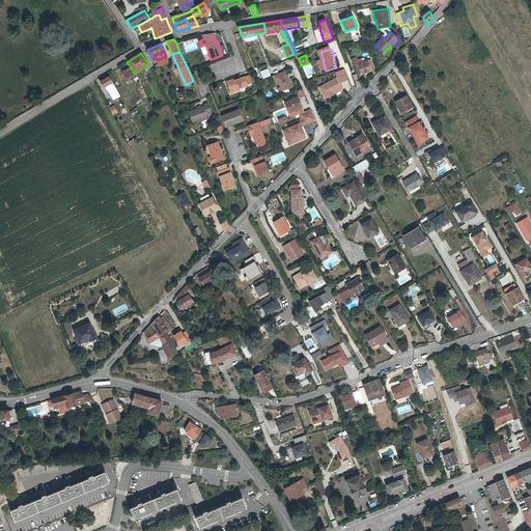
[(169,62),(166,56),(157,60),(160,66),(169,62)]
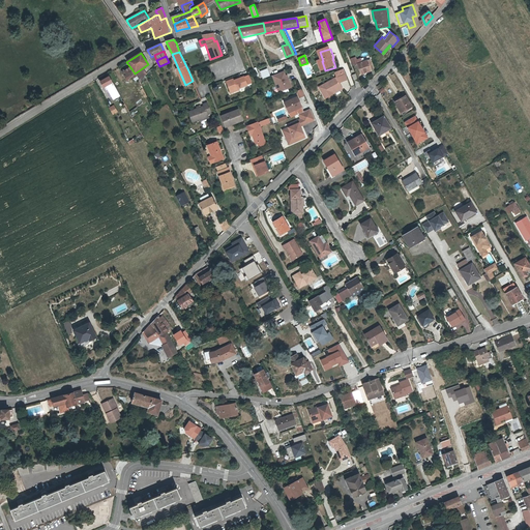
[(371,70),(370,68),(373,67),(370,60),(357,64),(361,75),(371,70)]
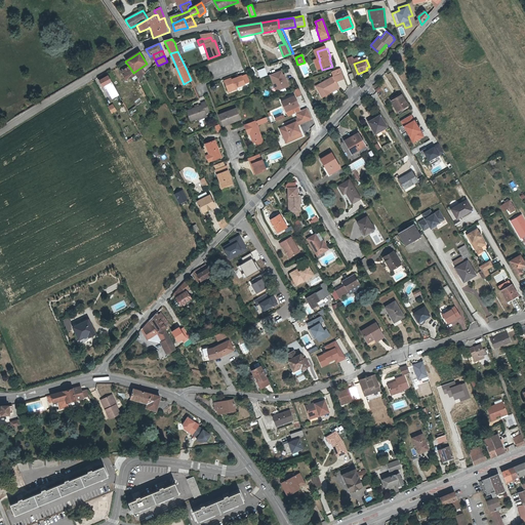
[(124,82),(133,73),(129,67),(120,73),(124,82)]
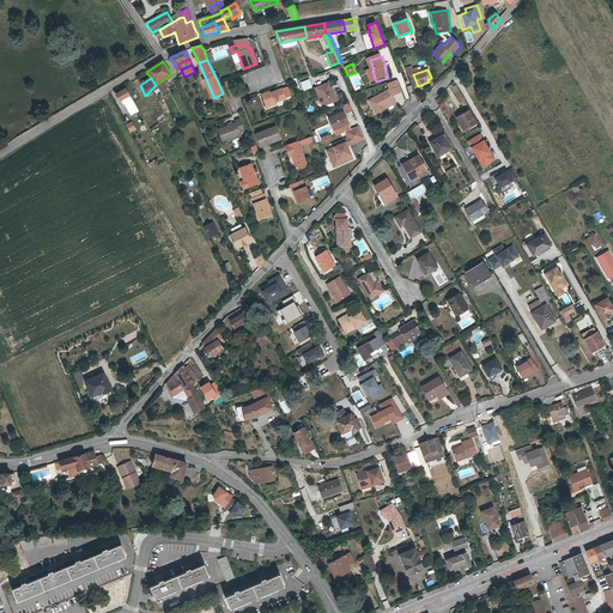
[(165,87),(163,82),(156,86),(159,93),(165,87)]
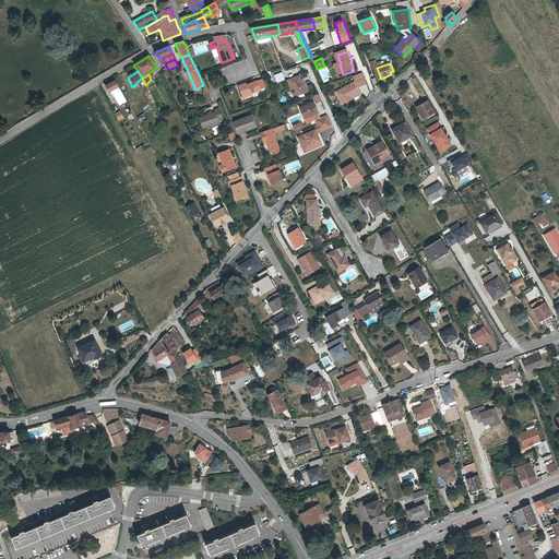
[(351,97),(360,93),(358,88),(365,86),(360,75),(355,78),(357,82),(356,83),(356,84),(337,93),(343,105),(353,100),(351,97)]
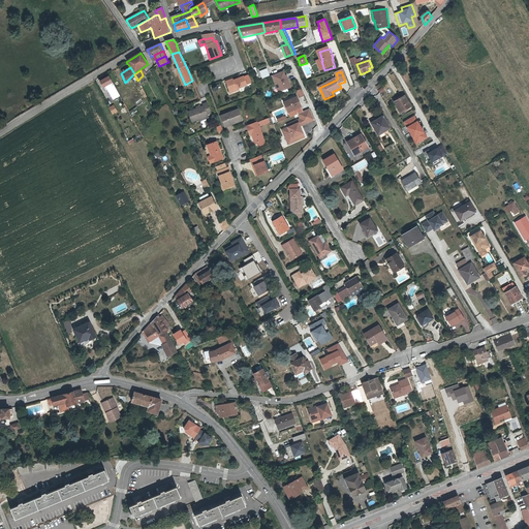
[(285,73),(272,79),(279,94),(292,89),(285,73)]
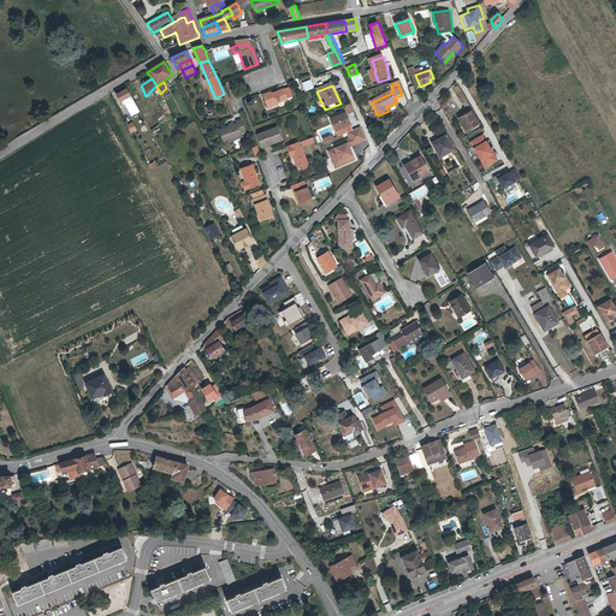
[(420,100),(414,86),(412,87),(409,88),(414,101),(414,102),(420,100)]
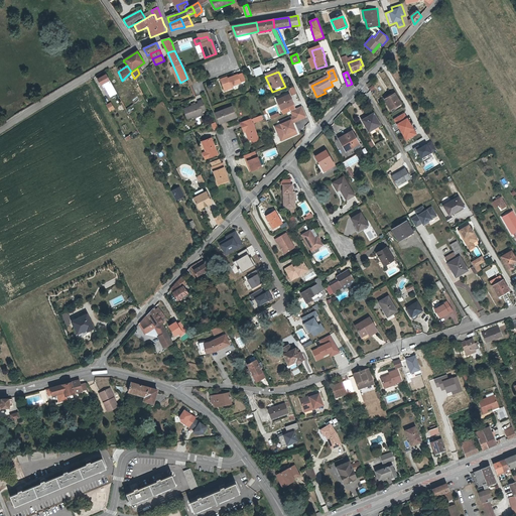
[(228,79),(228,77),(221,80),(225,91),(242,84),(241,83),(246,82),(242,74),(238,76),(238,75),(228,79)]
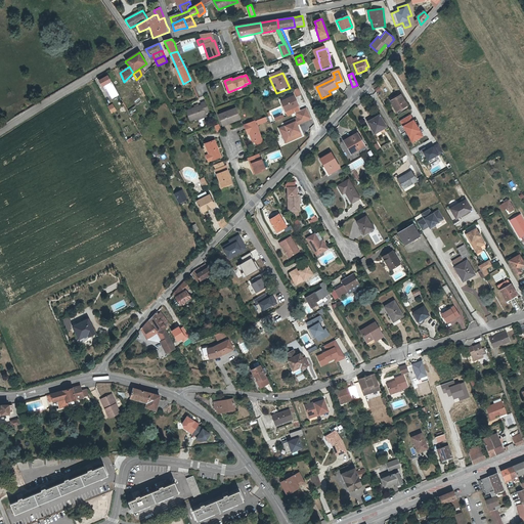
[(108,76),(99,81),(102,87),(105,85),(113,98),(119,95),(108,76)]
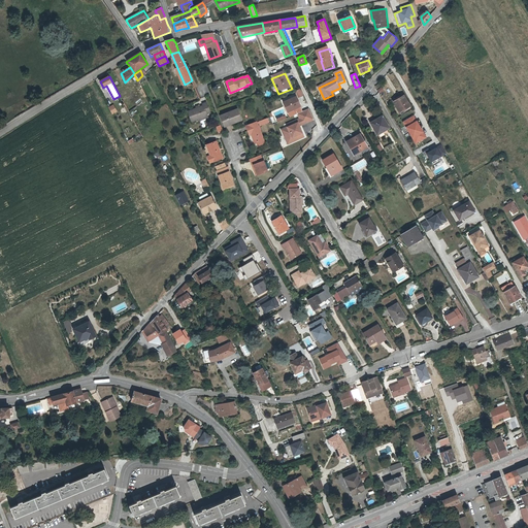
[(406,94),(393,101),(400,112),(413,105),(406,94)]
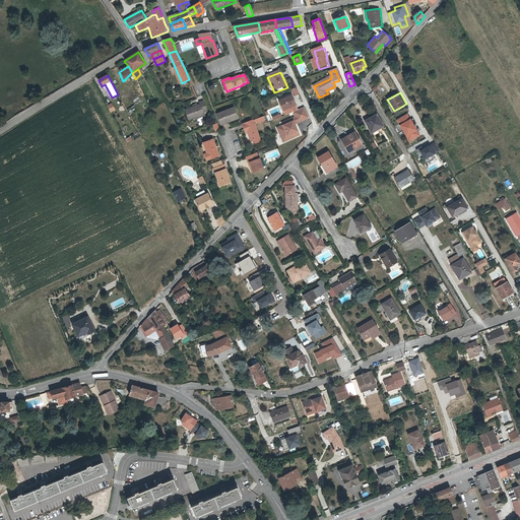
[(279,101),(283,111),(297,105),(291,94),(279,101)]
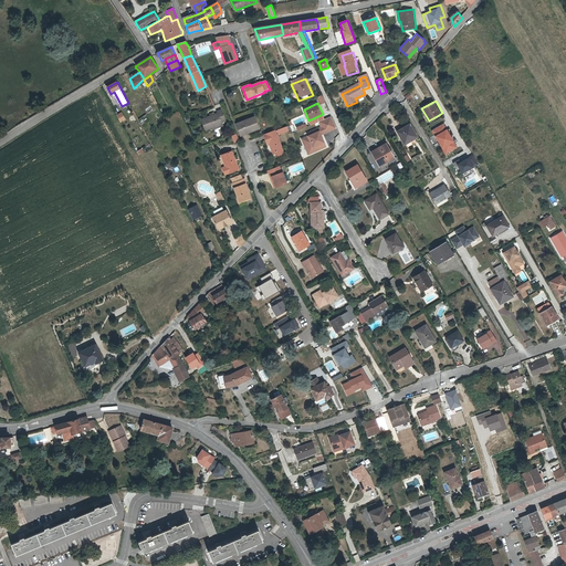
[(206,130),(213,127),(213,129),(224,126),(223,123),(227,122),(221,109),(217,111),(217,113),(201,118),(206,130)]
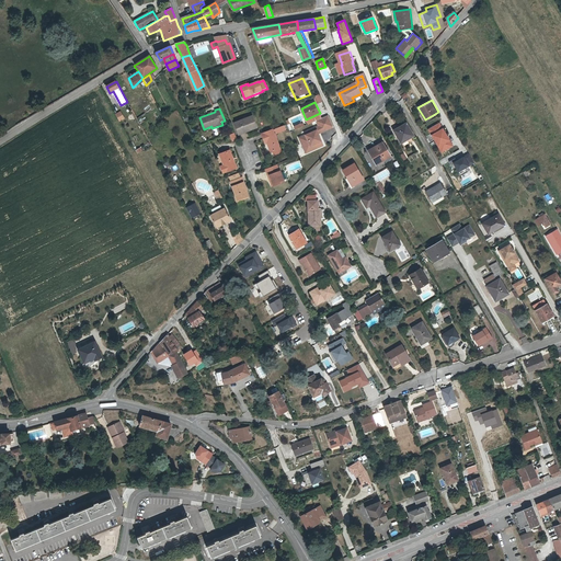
[(121,111),(115,114),(119,122),(125,118),(121,111)]
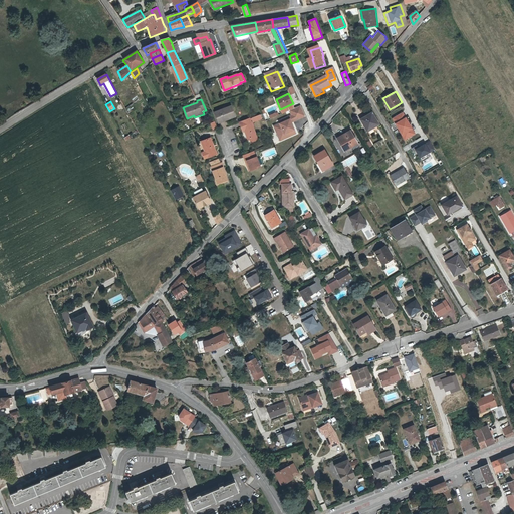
[(280,109),(282,114),(290,110),(295,108),(293,103),(280,109)]
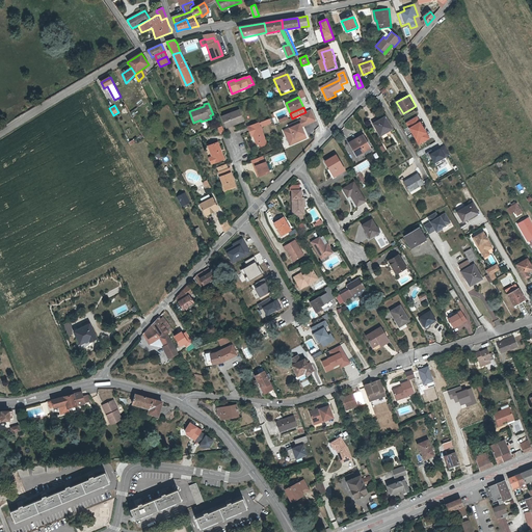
[(221,115),(227,128),(244,121),(239,108),(221,115)]
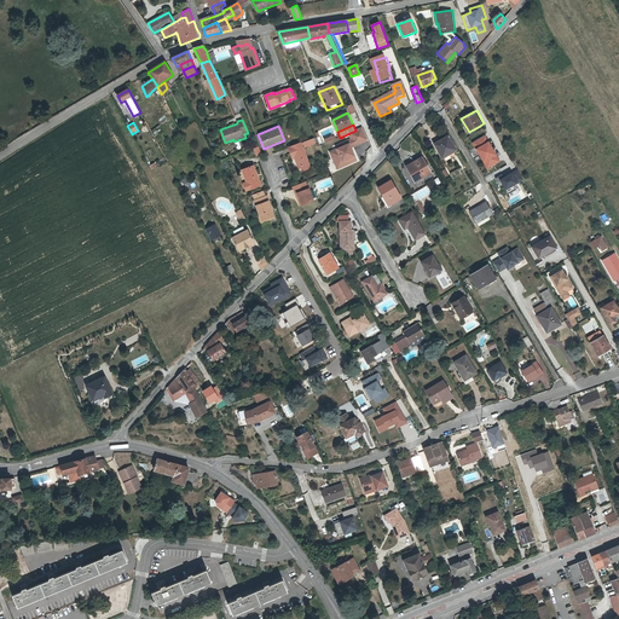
[(350,133),(352,139),(336,146),(337,149),(330,152),(335,165),(342,161),(345,166),(357,161),(353,154),(351,155),(350,151),(352,150),(351,149),(352,148),(360,144),(356,136),(364,131),(363,127),(357,129),(356,131),(350,133)]
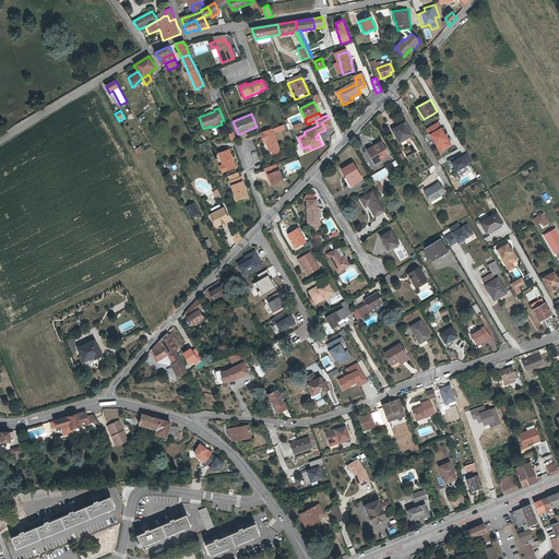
[(321,122),(325,130),(332,127),(329,118),(321,122)]
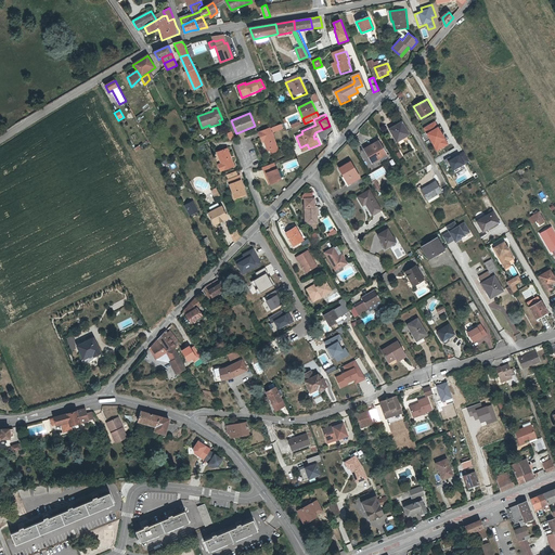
[(403,120),(389,128),(397,142),(411,134),(403,120)]
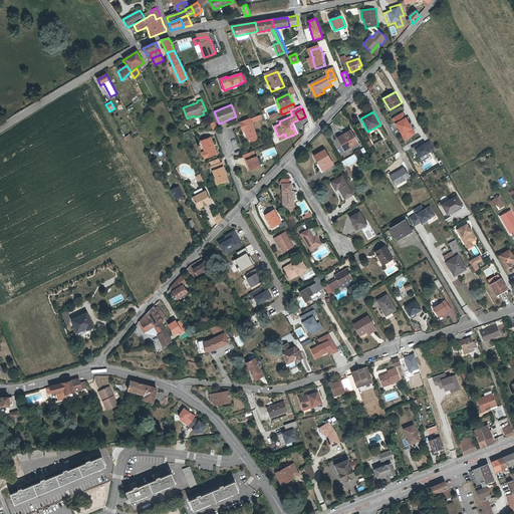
[(404,111),(392,117),(405,141),(417,134),(404,111)]
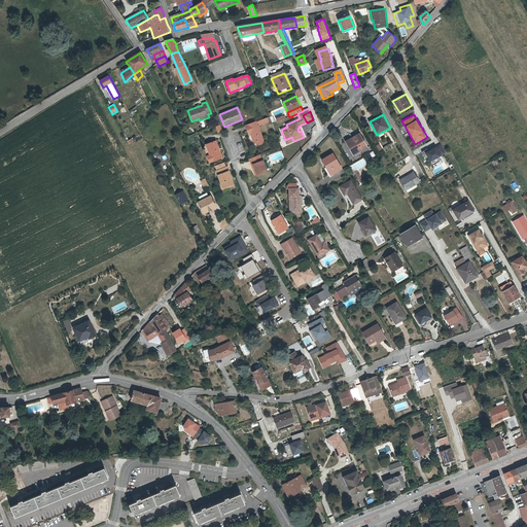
[(249,129),(247,130),(248,134),(249,134),(253,142),(262,139),(256,121),(248,125),(249,129)]
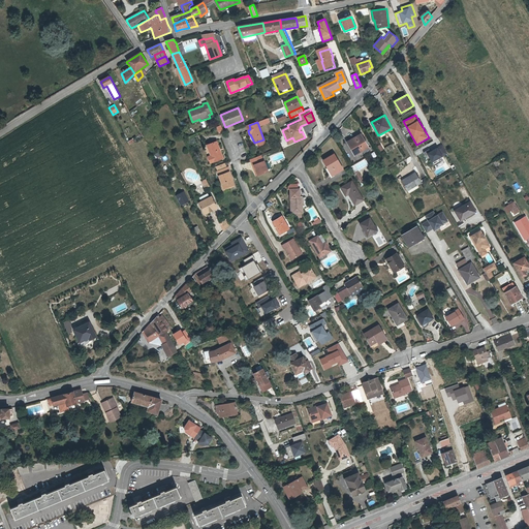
[(368,148),(361,135),(347,143),(355,155),(368,148)]
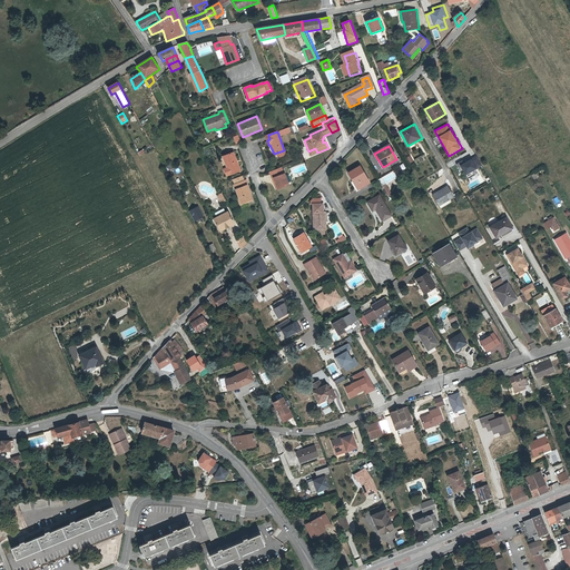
[(223,157),(227,168),(224,169),(226,176),(239,170),(233,154),(223,157)]
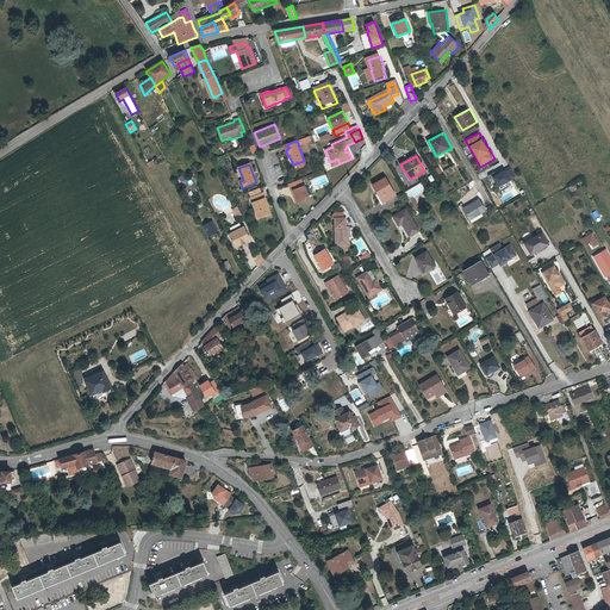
[(510,166),(493,176),(502,191),(509,187),(506,182),(517,178),(510,166)]
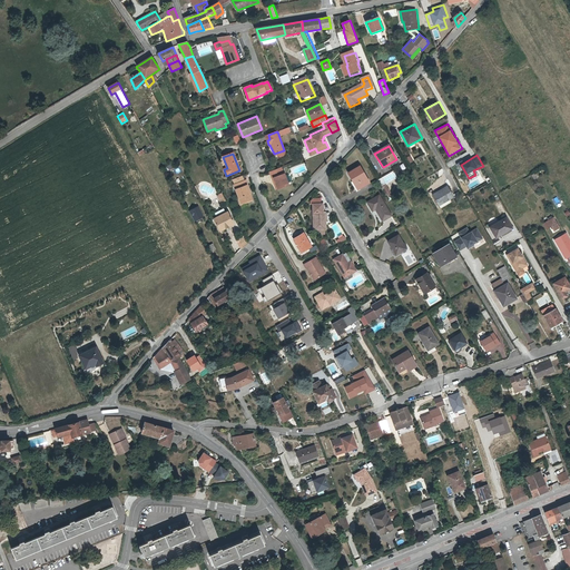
[(282,167),(269,172),(276,189),(290,185),(285,173),(284,173),(282,167)]
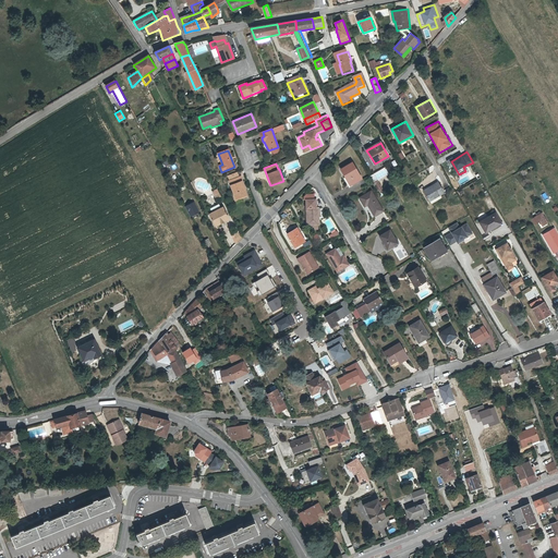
[(361,179),(352,164),(340,170),(350,185),(361,179)]
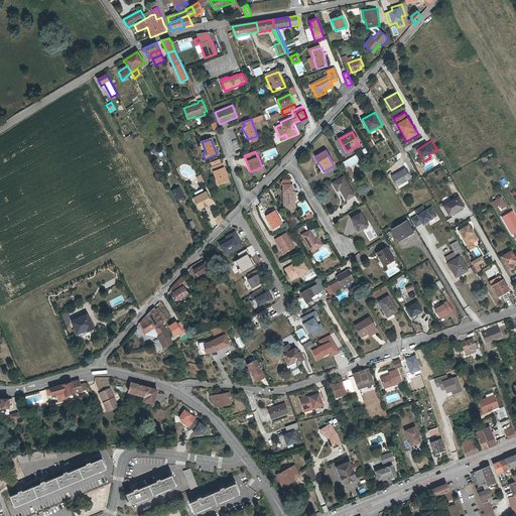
[(219,183),(228,180),(222,163),(212,166),(219,183)]
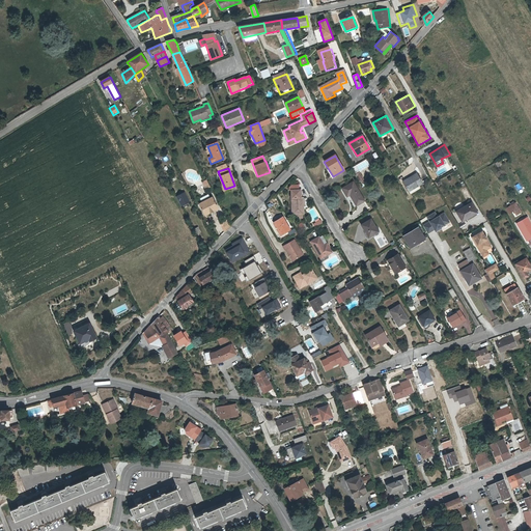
[(418,172),(402,180),(410,192),(424,184),(418,172)]
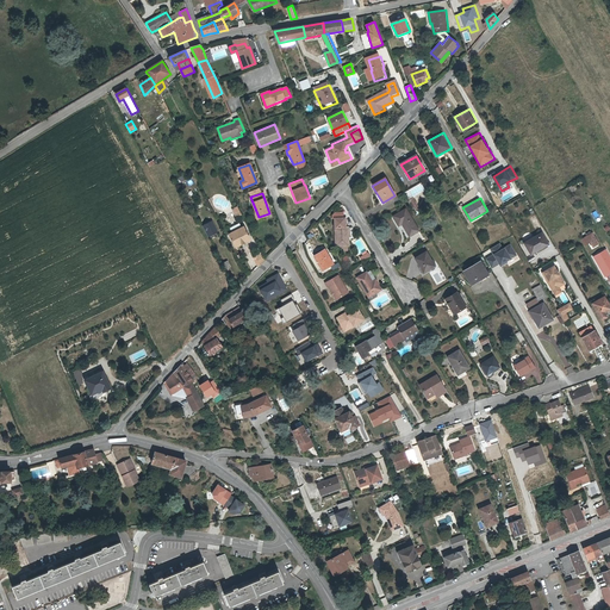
[(393,217),(398,226),(402,224),(409,236),(418,231),(405,210),(393,217)]
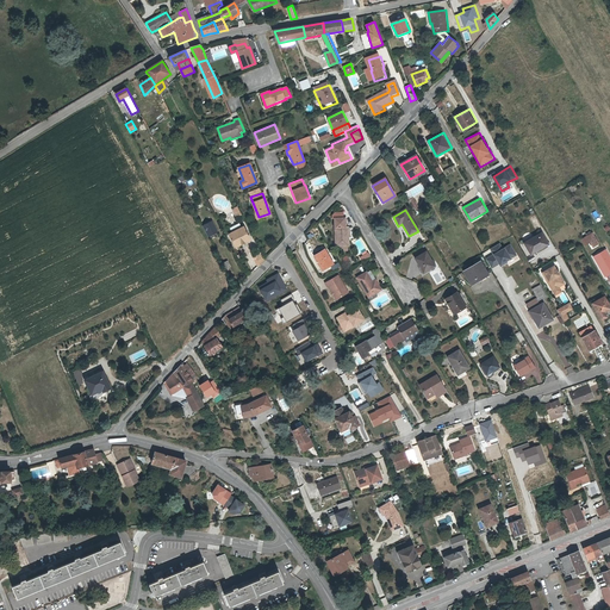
[(203,225),(209,237),(218,232),(212,221),(203,225)]
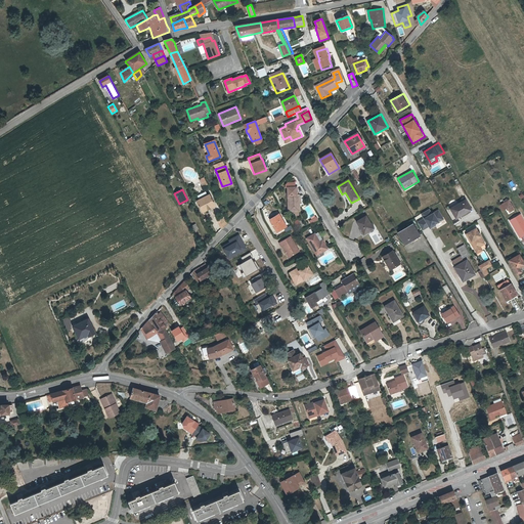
[(298,203),(298,191),(289,191),(289,211),(293,211),(298,211),(299,211),(299,203),(298,203)]
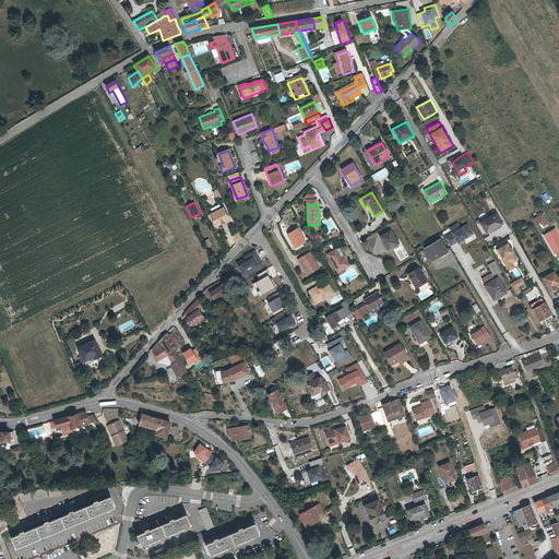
[(212,209),(214,213),(211,215),(216,227),(229,219),(223,209),(221,205),(212,209)]
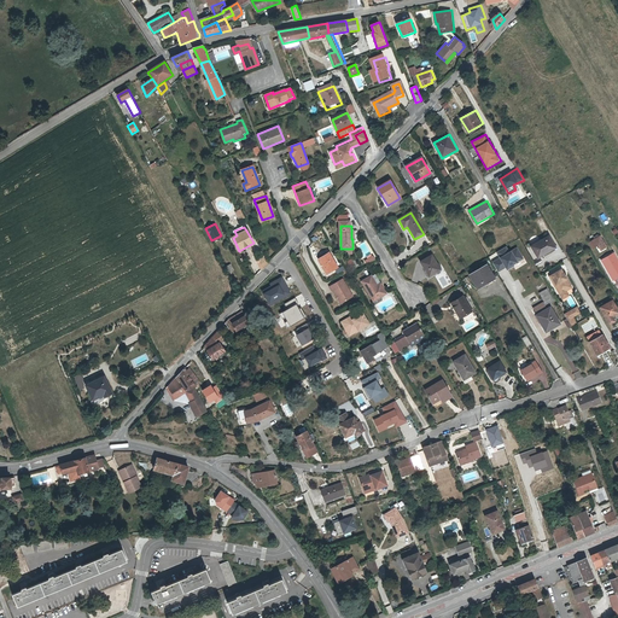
[(554,248),(549,237),(531,248),(537,258),(547,254),(547,251),(554,248)]
